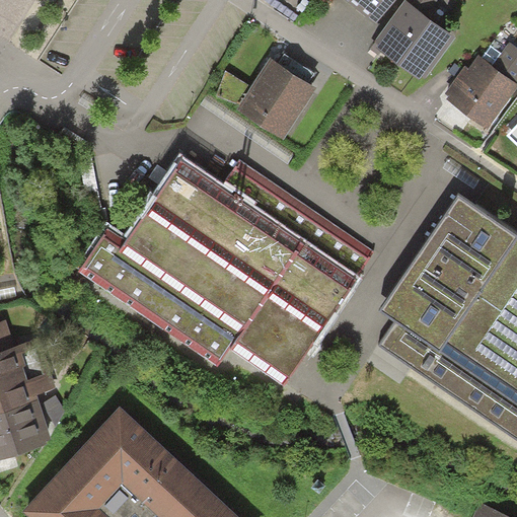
[(346,0),(377,23),(394,0),(346,0)]
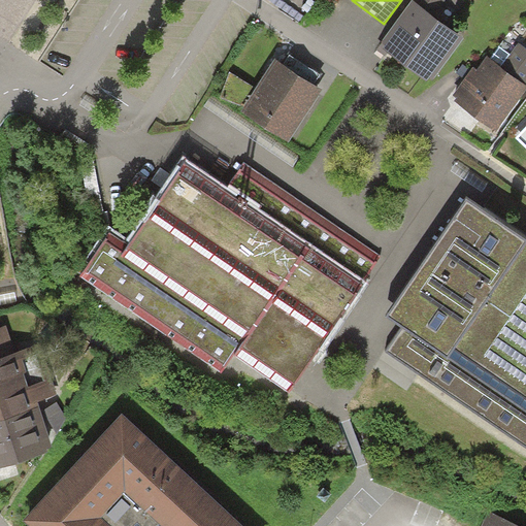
[(411,0),(379,45),(431,81),(461,37),(432,19),(445,0),(417,0),(415,3),(411,0)]
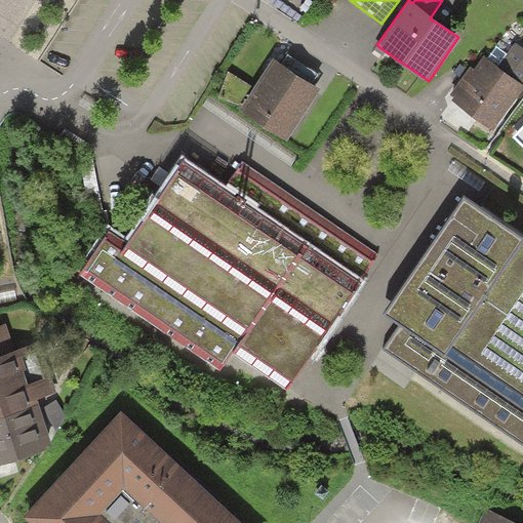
[(470,63),(447,93),(452,97),(450,101),(490,130),(522,86),(522,84),(521,83),(522,79),(522,46),(514,40),(496,65),(483,54),(474,67),(470,63)]
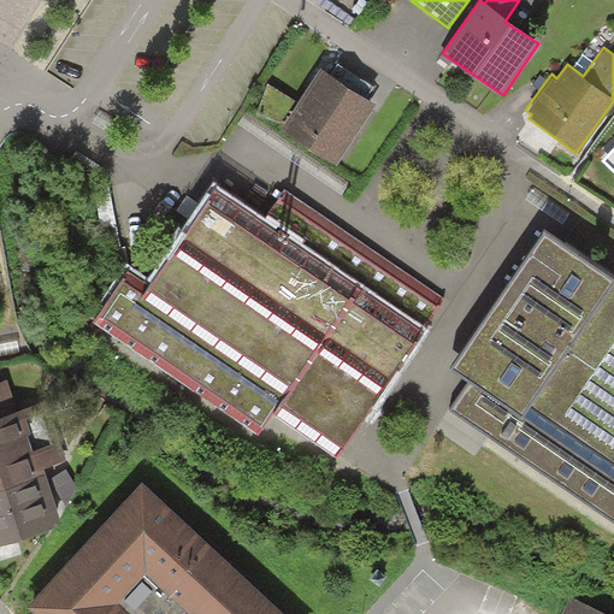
[(369,110),(322,80),(283,140),(329,170),(369,110)]
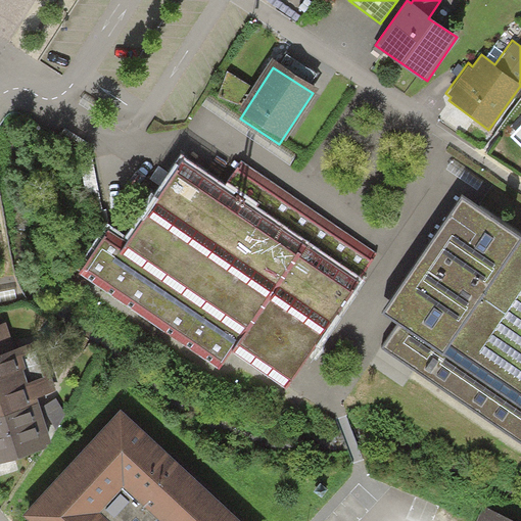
[(520,126),(512,136),(520,145),(520,126)]
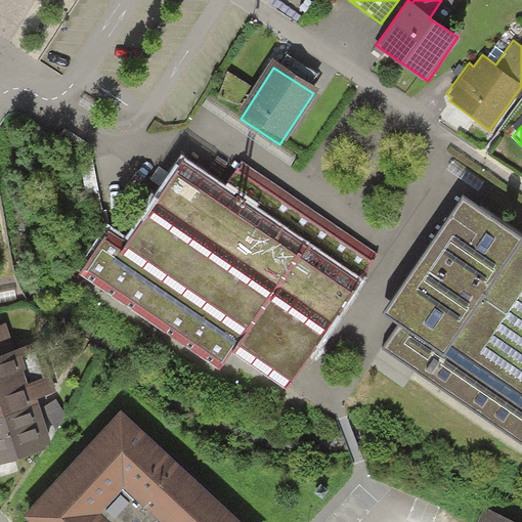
[(107,230),(78,274),(218,368),(229,351),(285,388),(377,252),(242,162),(222,190),(183,164),(129,245),(107,230)]
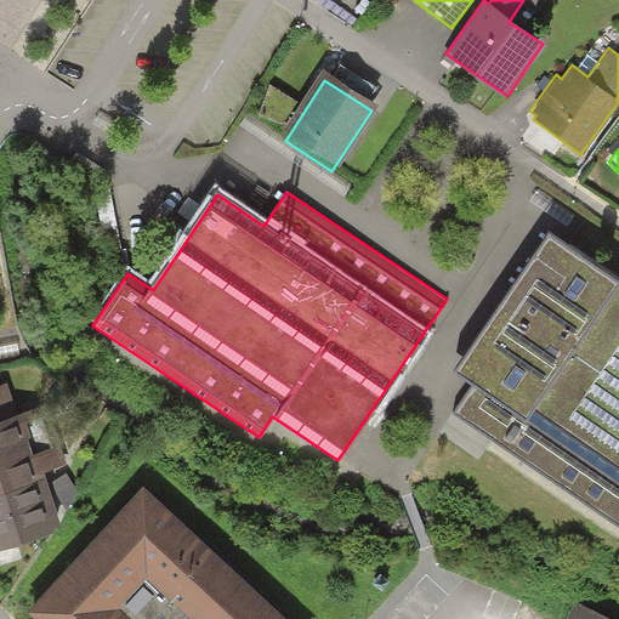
[(618,277),(554,233),(506,299),(459,367),(475,378),(458,407),(618,518),(618,277)]
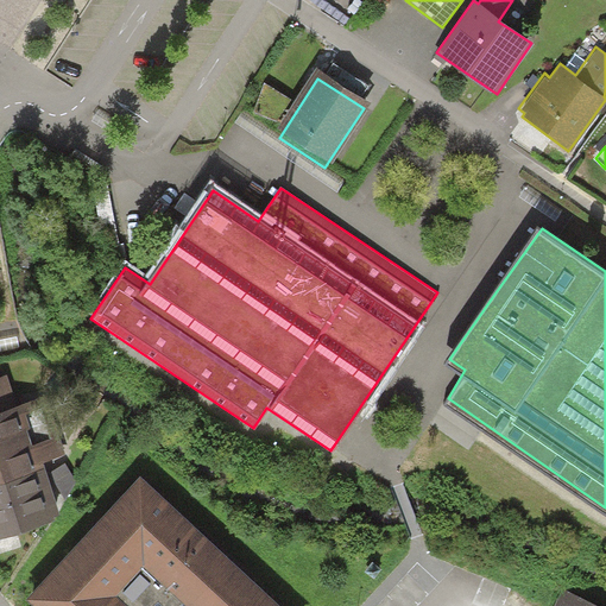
[(0,522),(56,506),(39,455),(52,450),(45,427),(27,433),(17,398),(0,403),(0,522)]
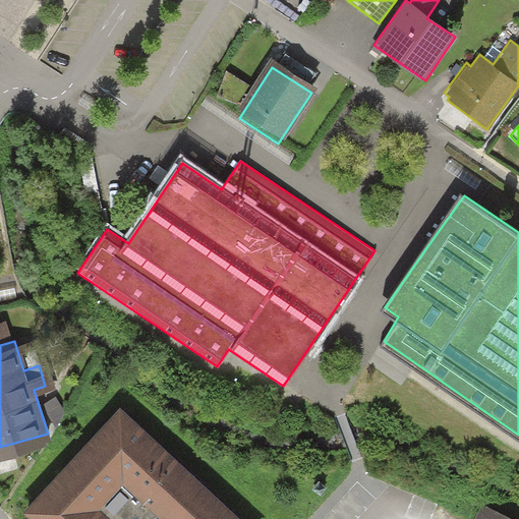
[(239,518),(120,407),(23,510),(33,518),(103,518),(124,498),(143,516),(155,504),(171,518),(239,518)]
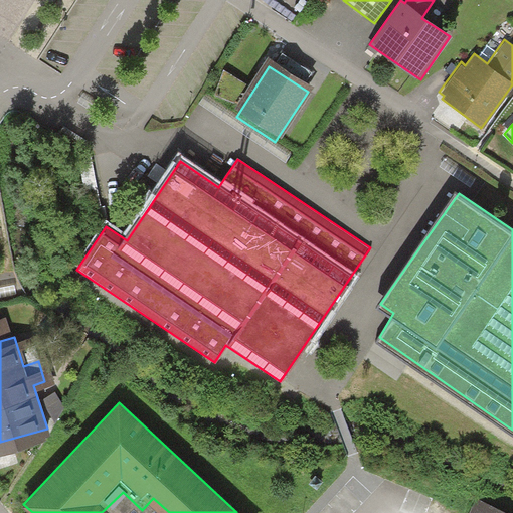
[(512,512),(512,508),(475,492),(465,512),(512,512)]
